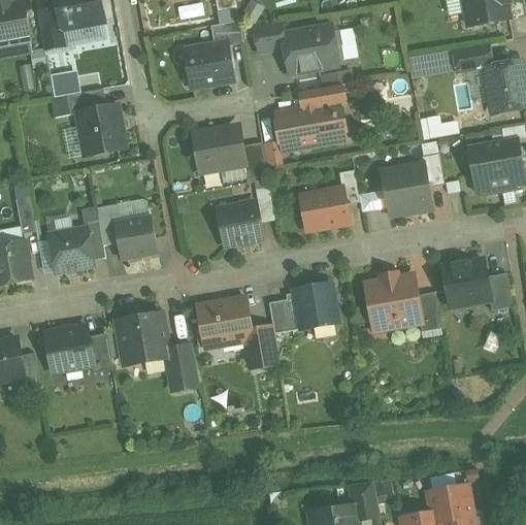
[(0,0),(0,42),(29,38),(23,1),(10,3),(10,0),(0,0)]
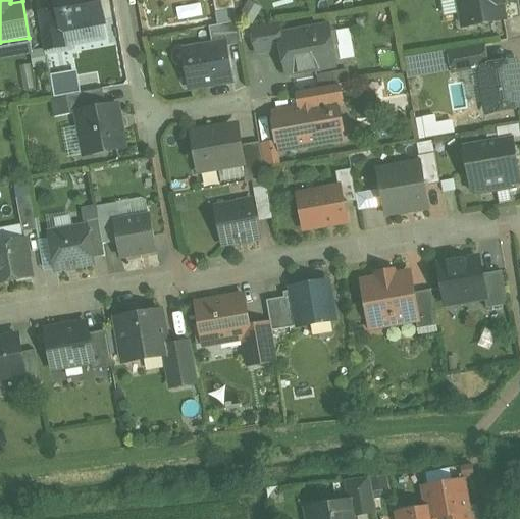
[(55,0),(57,8),(60,27),(61,27),(102,19),(99,0),(55,0)]
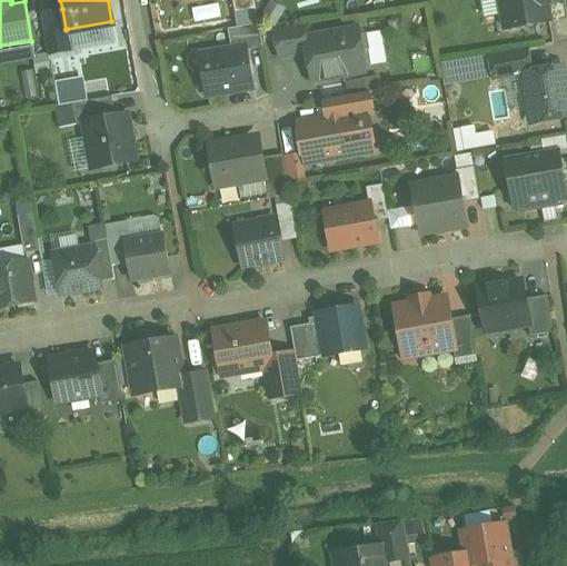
[(231,0),(234,11),(256,8),(255,0),(231,0)]
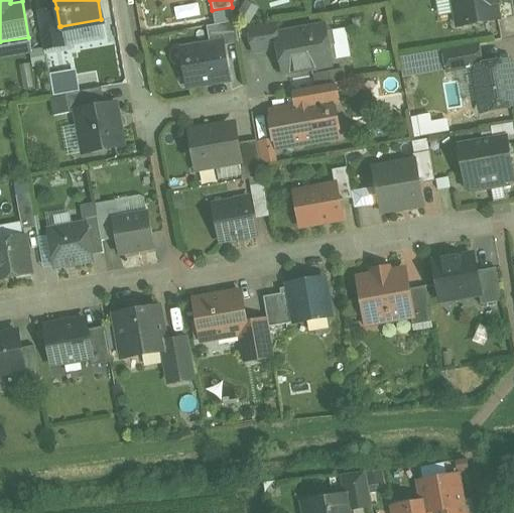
[(451,0),(454,12),(456,11),(458,24),(497,17),(494,2),(498,1),(498,0),(451,0)]
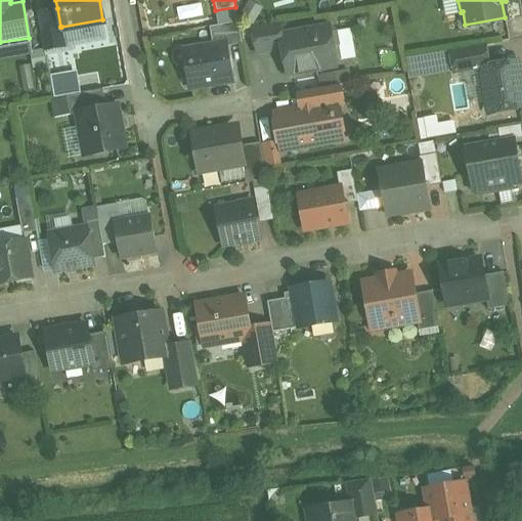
[(57,8),(37,11),(43,48),(64,44),(61,27),(60,27),(57,8)]
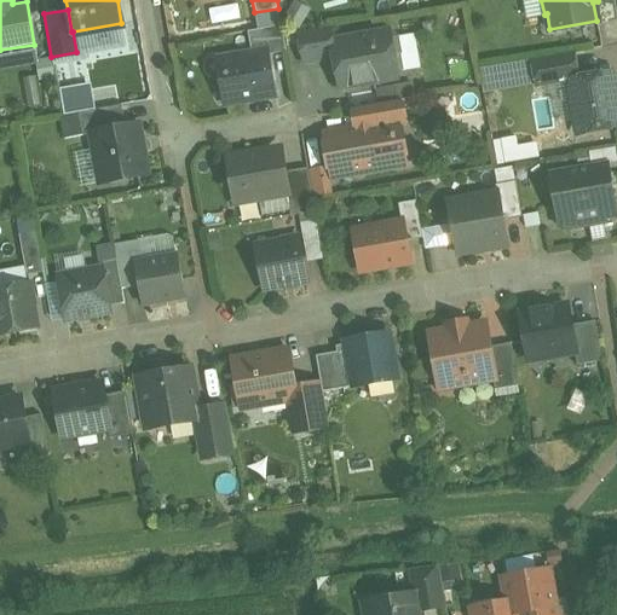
[(329,24),(298,30),(303,61),(334,56),(330,39),(333,39),(329,24)]
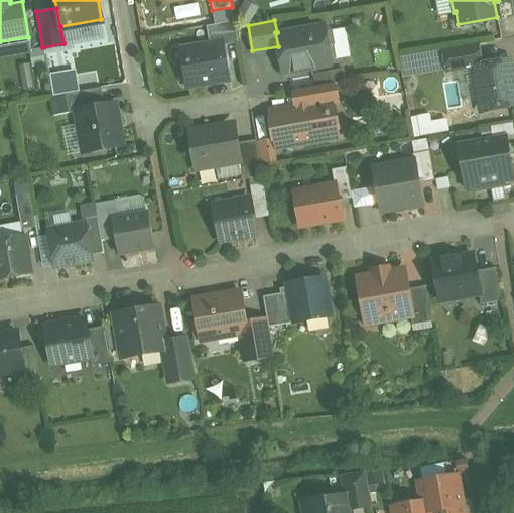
[(218,22),(206,24),(209,42),(222,40),(218,22)]
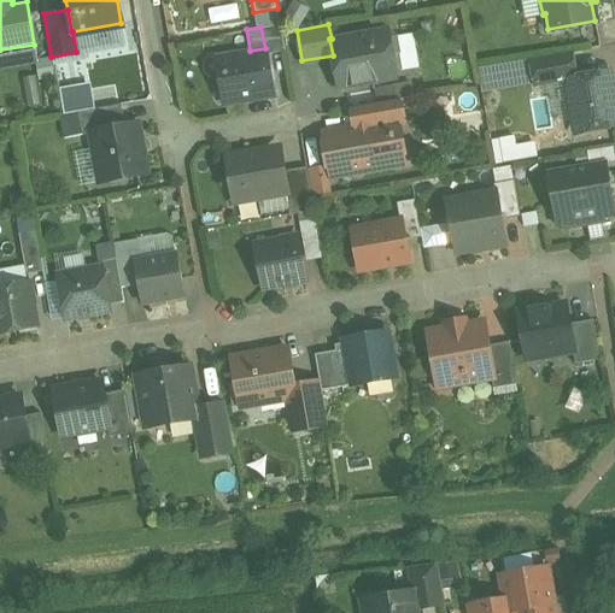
[(332,39),(329,39),(333,56),(338,86),(390,77),(394,70),(392,60),(398,51),(396,35),(387,29),(332,39)]
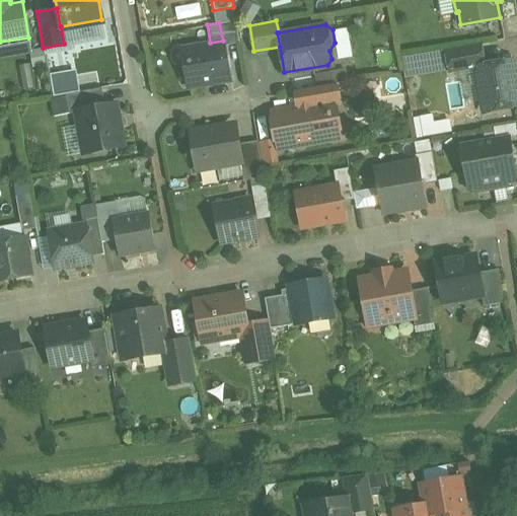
[(210,43),(187,48),(189,60),(185,65),(189,85),(229,78),(223,41),(210,43)]
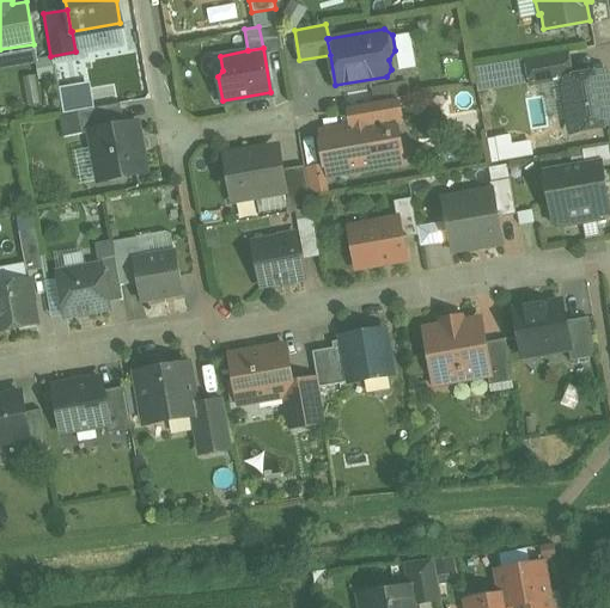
[(566,49),(525,56),(531,85),(562,79),(561,78),(571,77),(566,49)]
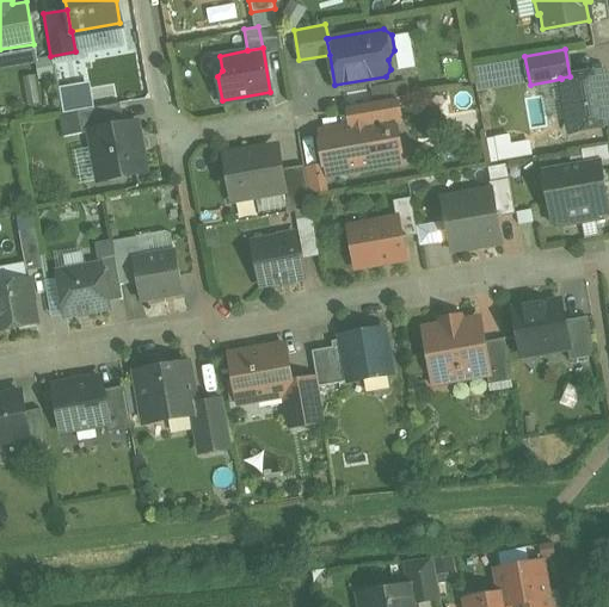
[(570,76),(560,78),(561,79),(565,104),(568,105),(570,115),(567,118),(568,124),(574,129),(608,122),(608,103),(603,70),(570,76)]
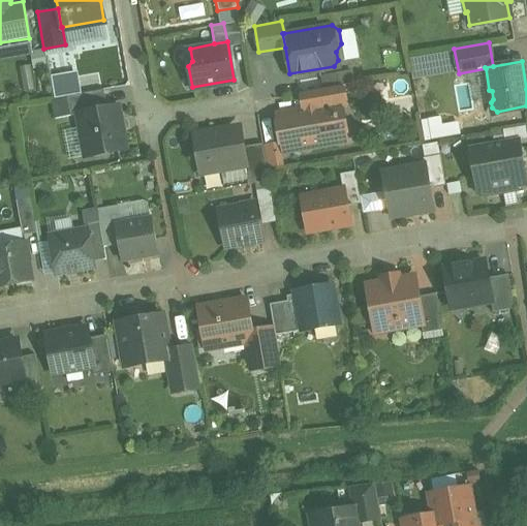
[(340,84),(303,90),(306,109),(335,103),(335,105),(343,103),(340,84)]
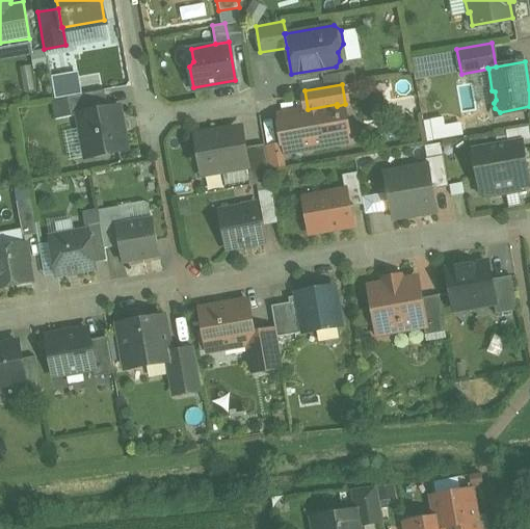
[(104,88),(67,95),(69,105),(71,115),(78,113),(78,112),(107,107),(104,88)]
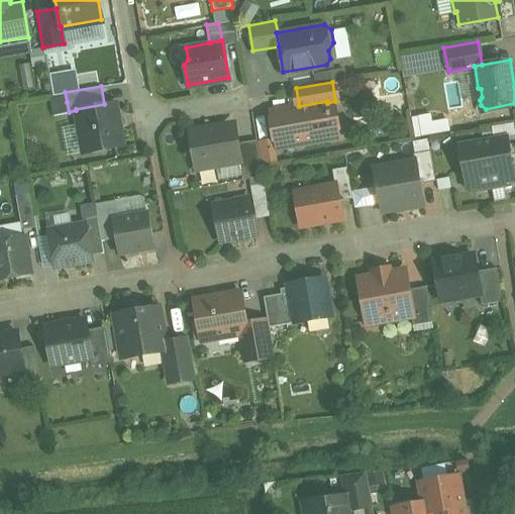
[(65,92),(52,95),(54,105),(67,102),(65,92)]
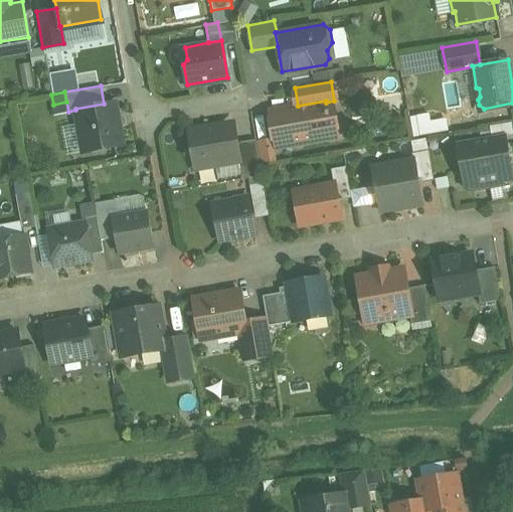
[(298,106),(285,108),(278,120),(273,121),(277,145),(332,135),(326,103),(326,101),(298,106)]
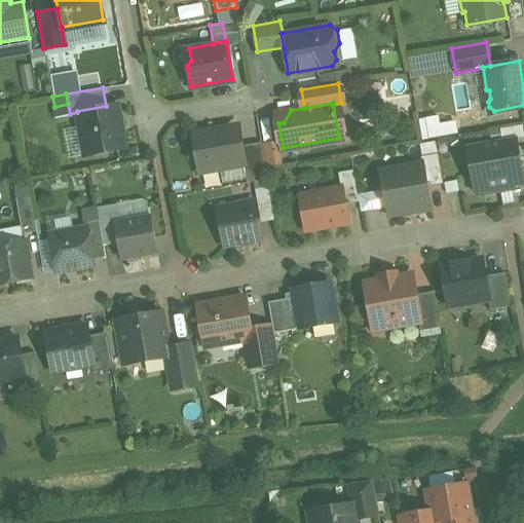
[(106,106),(77,111),(77,112),(85,153),(123,146),(116,104),(106,106)]
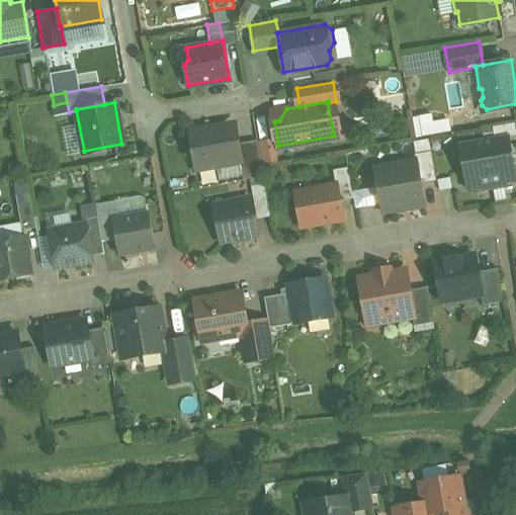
[(515,133),(514,121),(492,125),(494,138),(508,135),(515,133)]
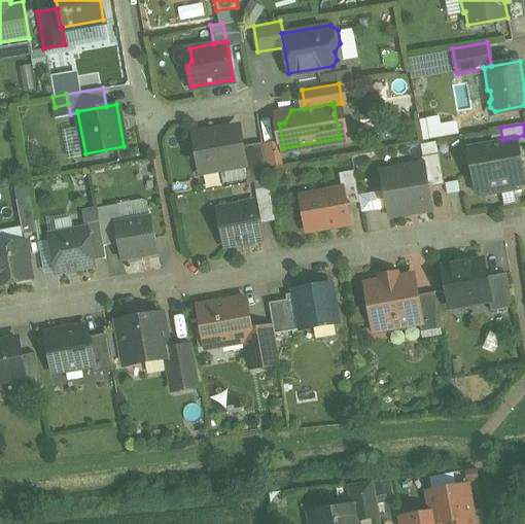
[(79,126),(68,128),(72,147),(83,145),(79,126)]
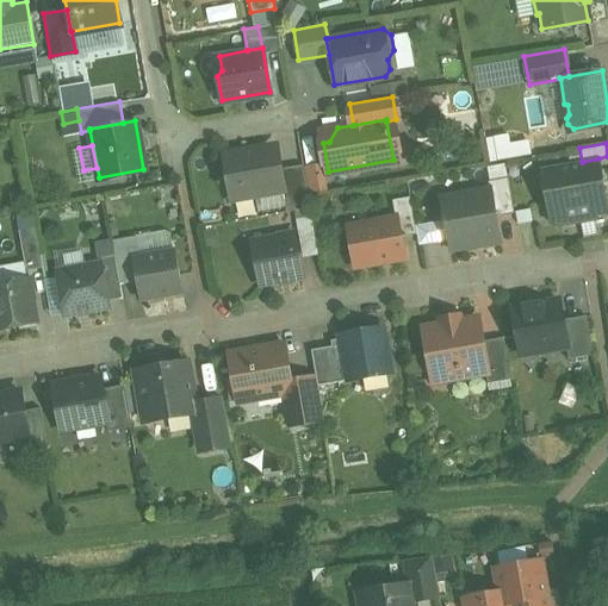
[(267,145),(223,152),(227,169),(218,181),(230,189),(231,198),(255,194),(254,189),(281,185),(283,185),(279,167),(277,151),(267,145)]
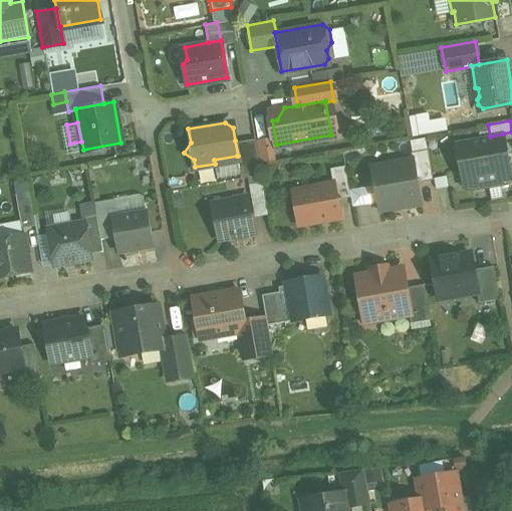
[(490,137),(455,143),(462,186),(471,185),(472,188),(504,183),(503,179),(511,178),(504,134),(490,137)]
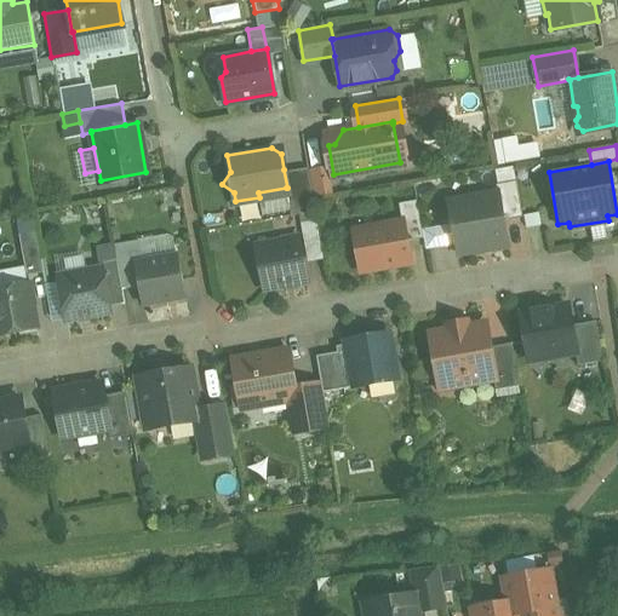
[(307,166),(284,170),(287,188),(286,188),(290,213),(314,209),(307,166)]
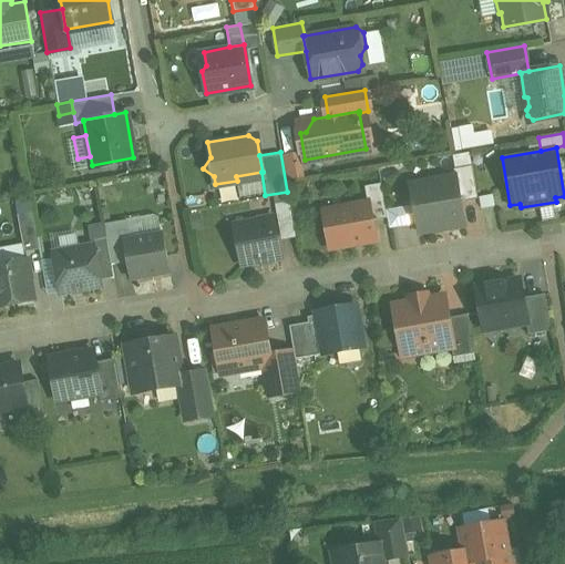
[(471,164),(453,167),(454,175),(455,175),(460,200),(478,196),(471,164)]
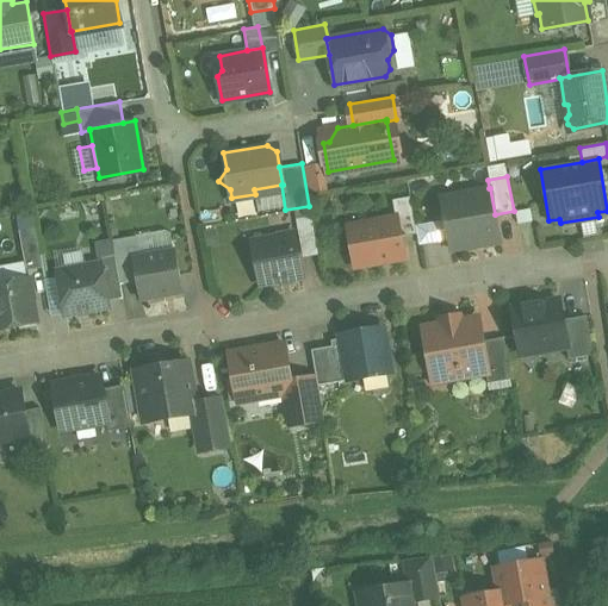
[(489,188),(441,197),(450,248),(500,239),(495,214),(490,188),(489,188)]
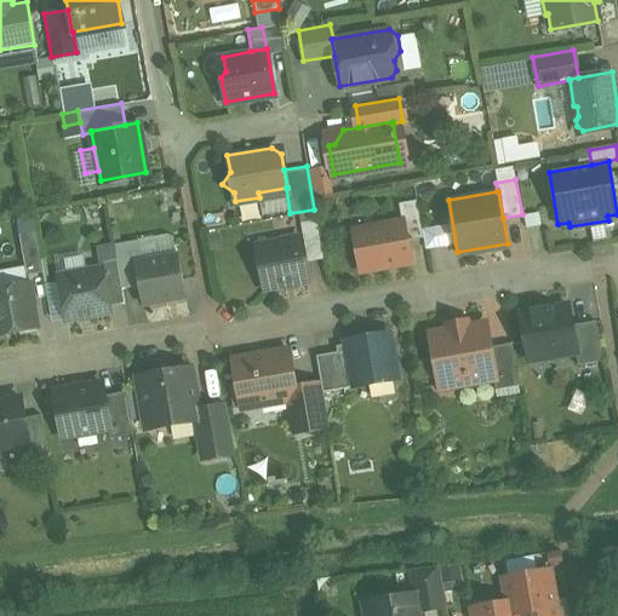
[(416,199),(398,202),(401,220),(402,220),(406,240),(423,236),(416,199)]
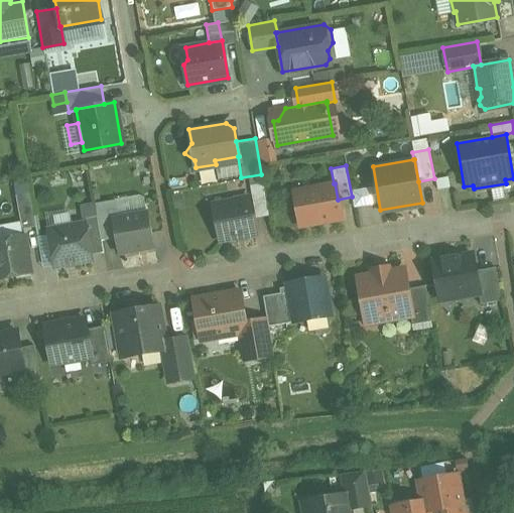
[(262,182),(250,184),(252,193),(263,190),(262,182)]
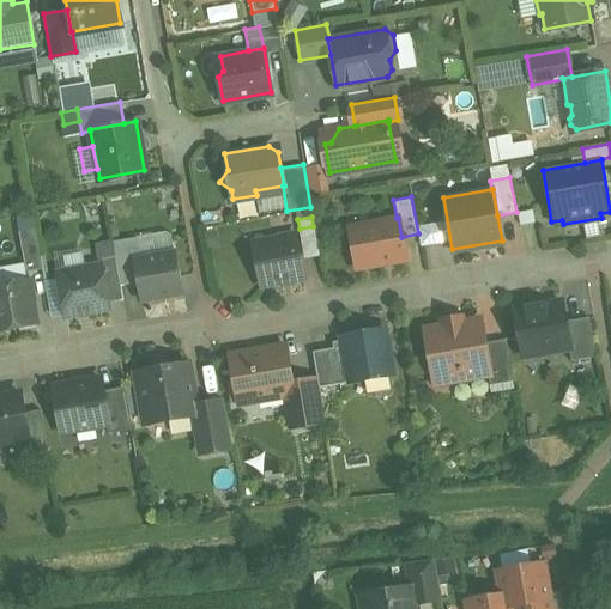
[(397,218),(349,226),(356,267),(405,257),(401,237),(398,218),(397,218)]
